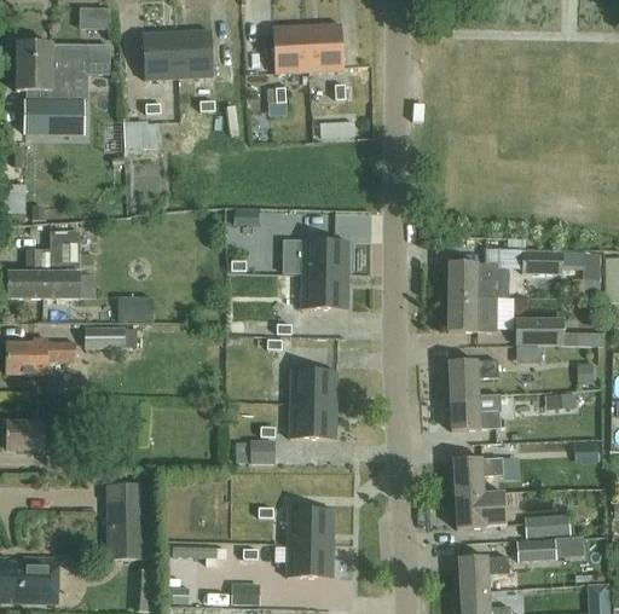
[(341,23),(307,24),(310,70),(343,69),(341,23)]
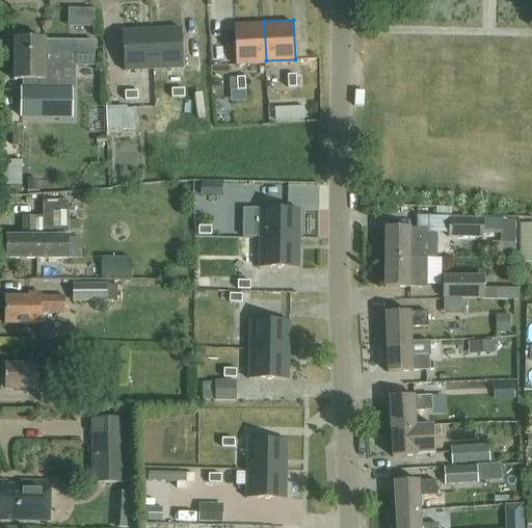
[(264,21),(234,23),(236,62),(248,61),(258,61),(266,60),(264,21)]
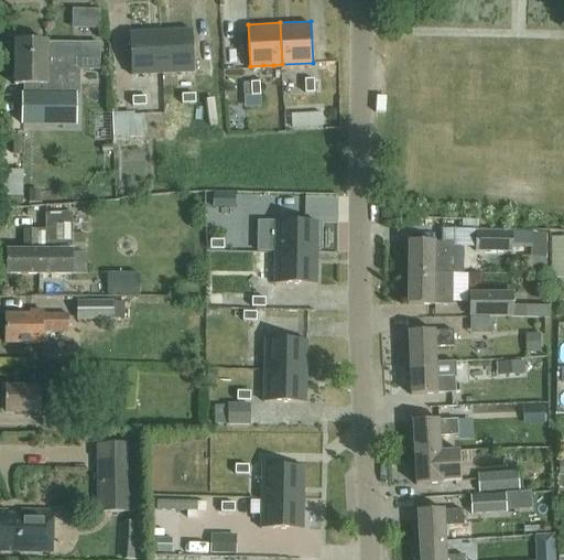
[(192,27),(161,28),(163,71),(194,68),(192,27)]
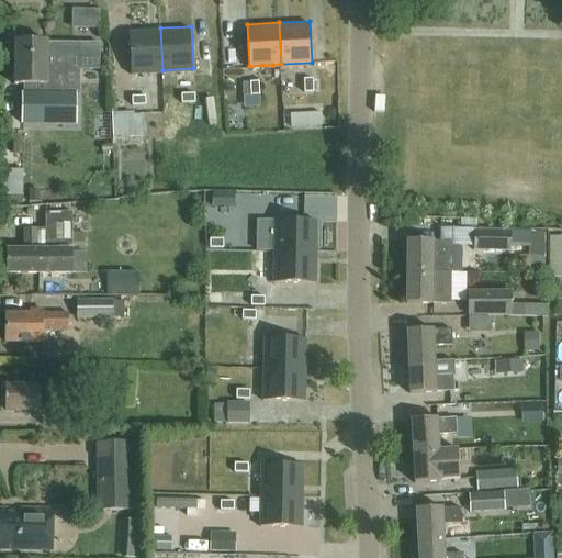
[(160,28),(128,30),(131,71),(163,70),(160,28)]
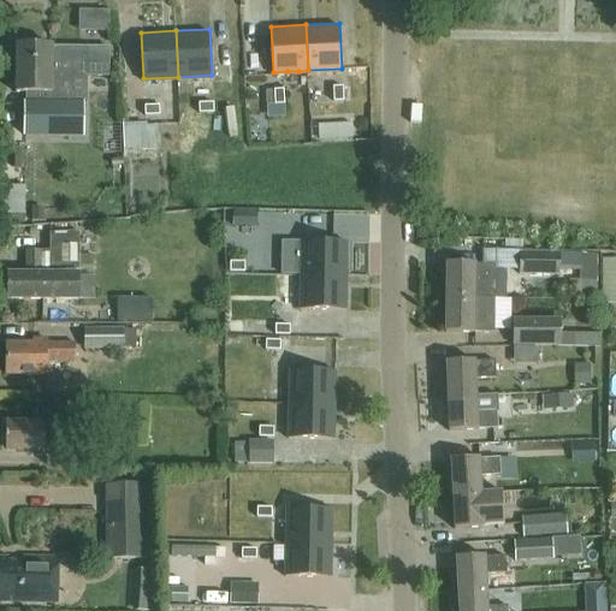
[(52,43),(52,41),(15,41),(15,89),(25,89),(25,99),(25,100),(24,132),(82,134),(83,100),(86,100),(86,67),(87,67),(87,43),(52,43)]
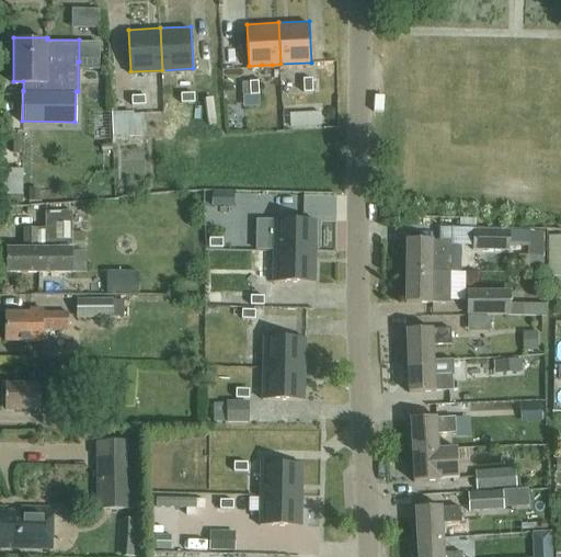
[(312,76),(304,76),(304,89),(312,89),(312,76)]
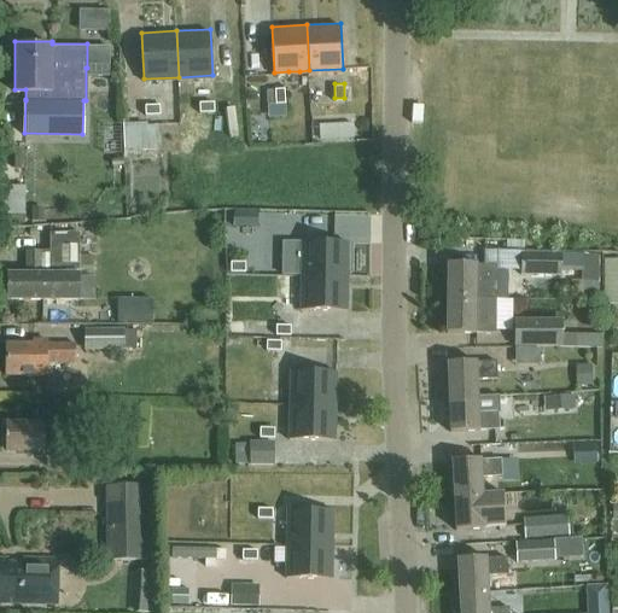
[(284,85),(273,85),(274,99),(284,99),(284,85)]
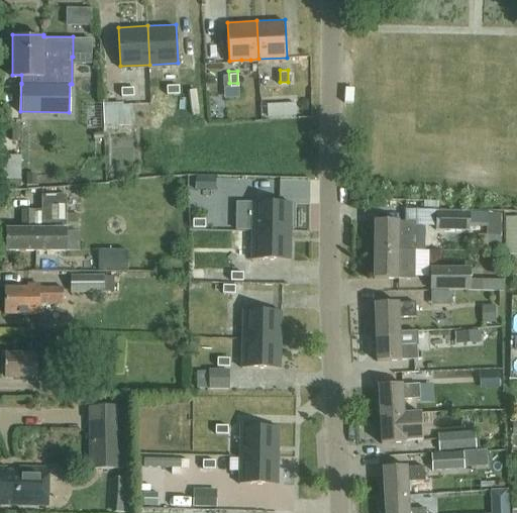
[(180,83),(167,84),(167,92),(180,91),(180,83)]
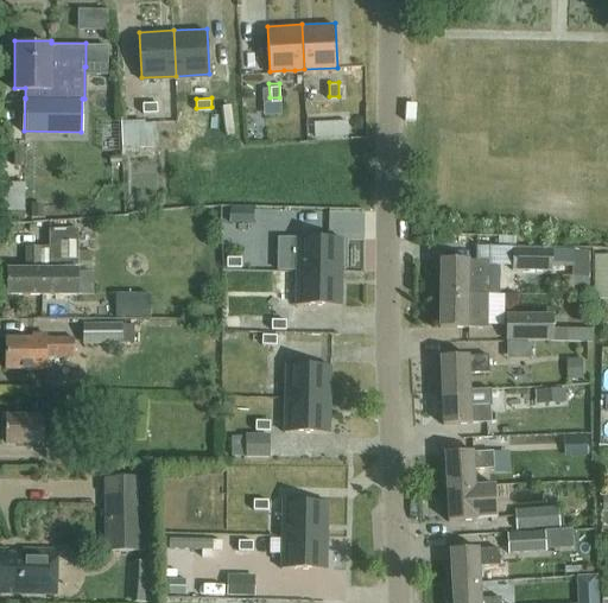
[(158,100),(143,101),(143,110),(158,110),(158,100)]
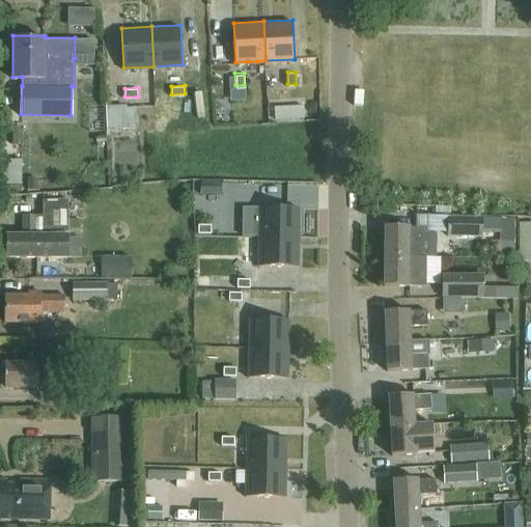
[(304,103),(290,104),(291,117),(305,116),(304,103)]
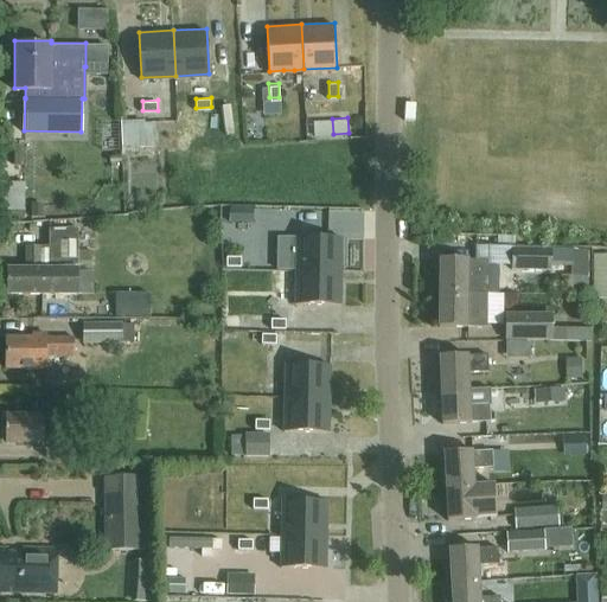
[(157,143),(155,121),(122,122),(123,152),(139,151),(138,143),(157,143)]
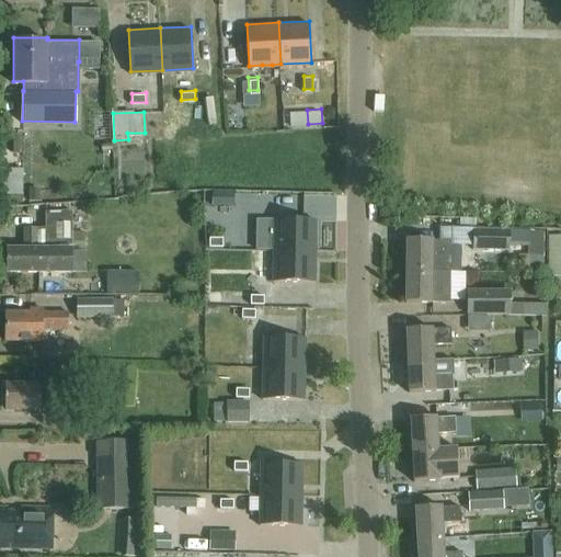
[(236,189),(213,189),(213,202),(236,202),(236,189)]
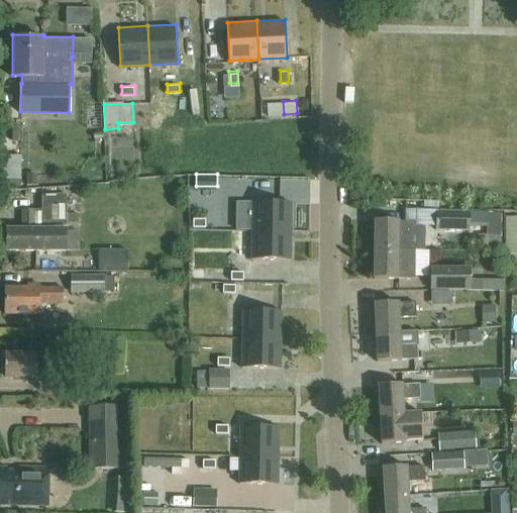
[(66,211),(66,192),(42,192),(42,207),(22,207),(22,226),(5,226),(6,247),(35,246),(54,246),(81,246),(81,228),(76,228),(76,211),(66,211)]
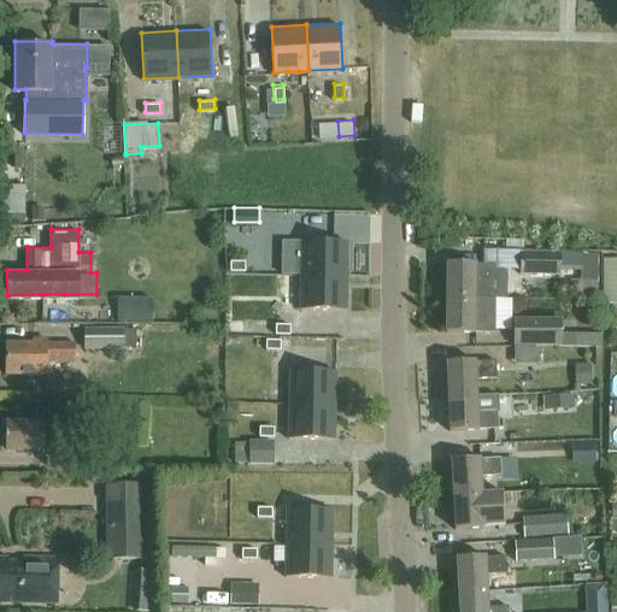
[(347,239),(301,239),(301,272),(347,274),(347,239)]
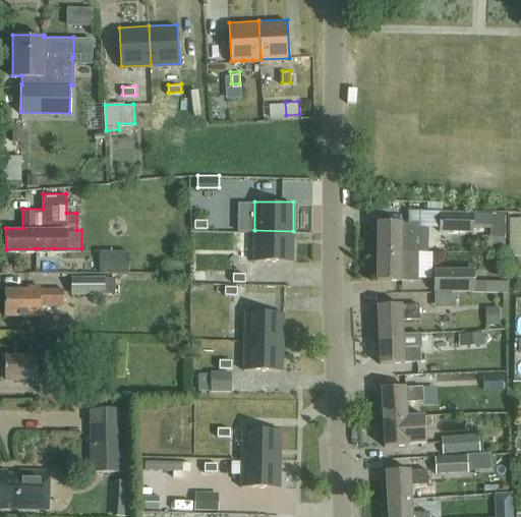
[(505,210),(440,209),(440,229),(474,229),(474,224),(491,225),(491,232),(482,232),(482,246),(504,246),(505,210)]
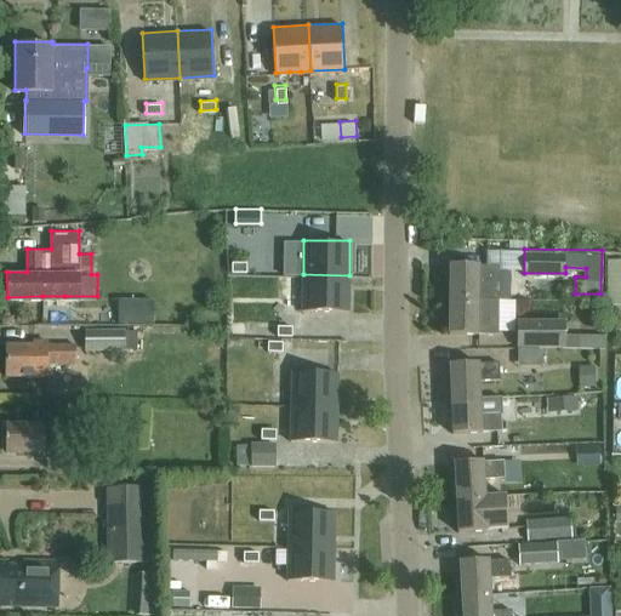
[(620,255),(608,255),(608,300),(620,300),(620,255)]
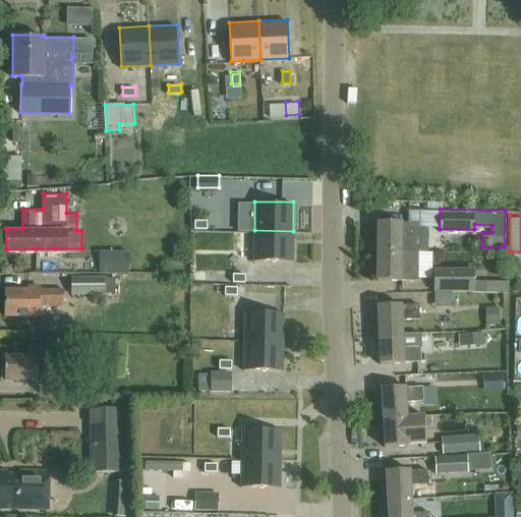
[(194,219),(194,227),(207,227),(208,219),(194,219)]
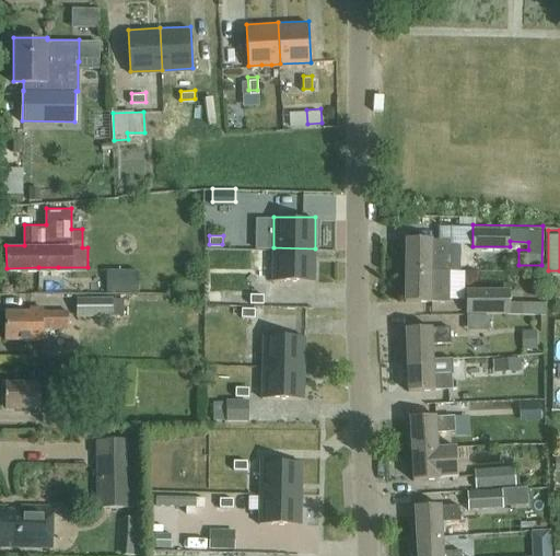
[(406,236),(406,267),(447,268),(447,253),(450,253),(451,238),(432,238),(432,236),(406,236)]
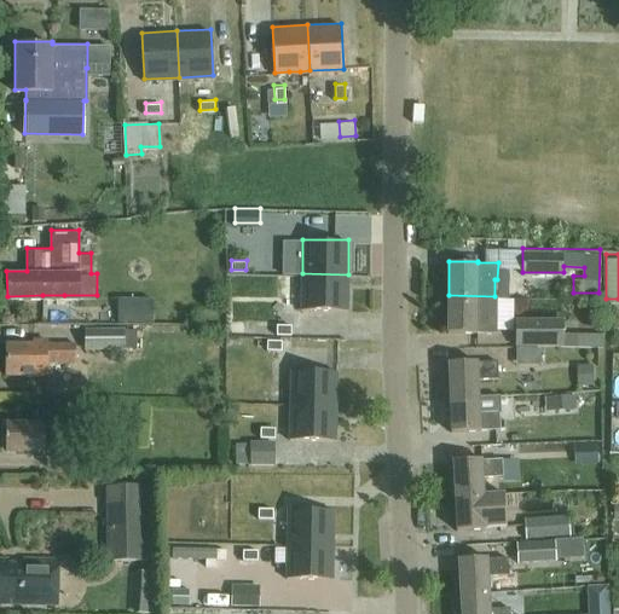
[(348,274),(302,273),(301,308),(347,308),(348,274)]
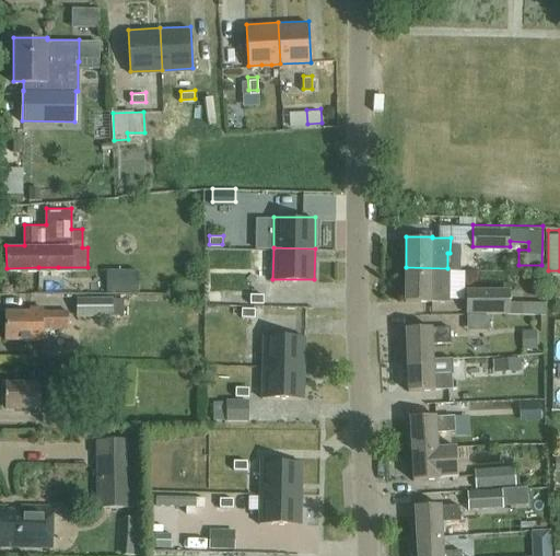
[(135,290),(135,267),(114,267),(114,291),(135,290)]
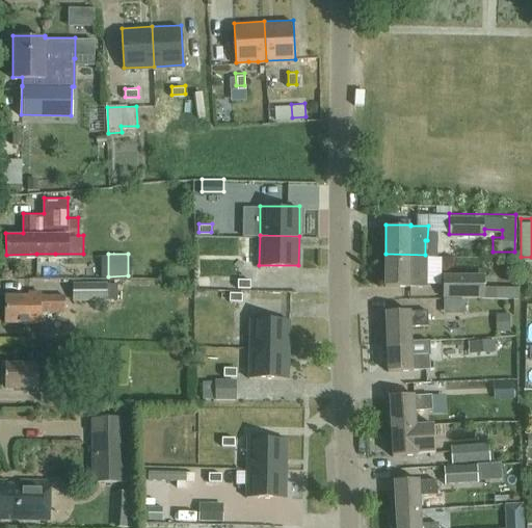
[(386,254),(384,285),(409,285),(409,284),(427,284),(427,269),(424,269),(425,255),(386,254)]
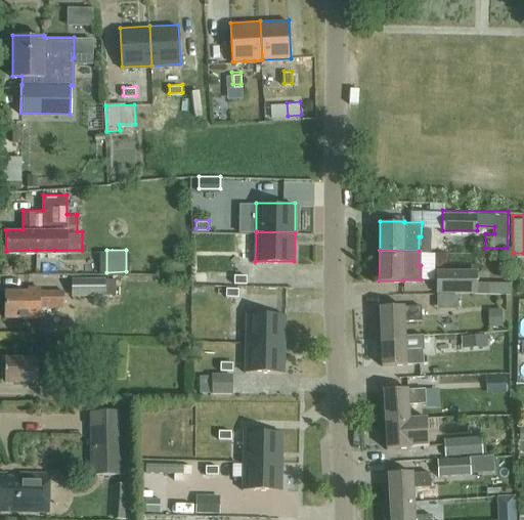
[(477,290),(477,267),(437,267),(437,290),(477,290)]
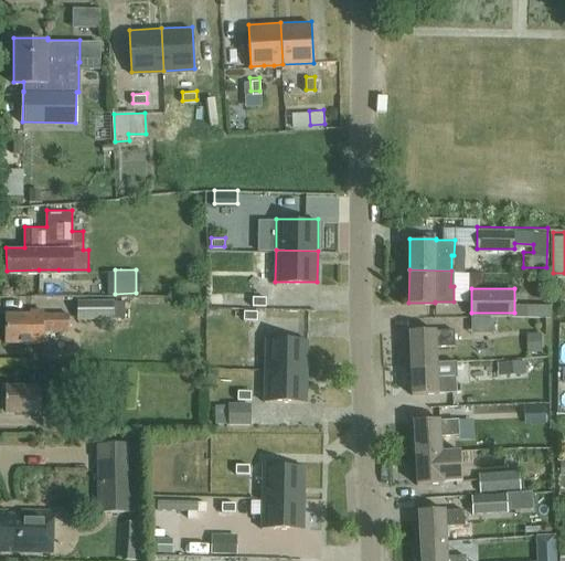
[(253,295),(253,304),(266,304),(266,295),(253,295)]
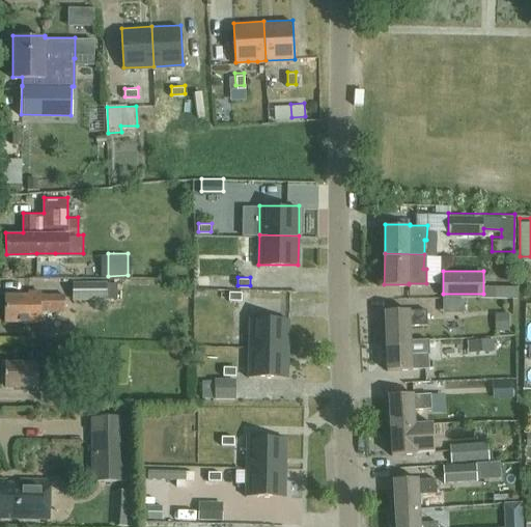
[(109,297),(108,279),(74,279),(74,298),(109,297)]
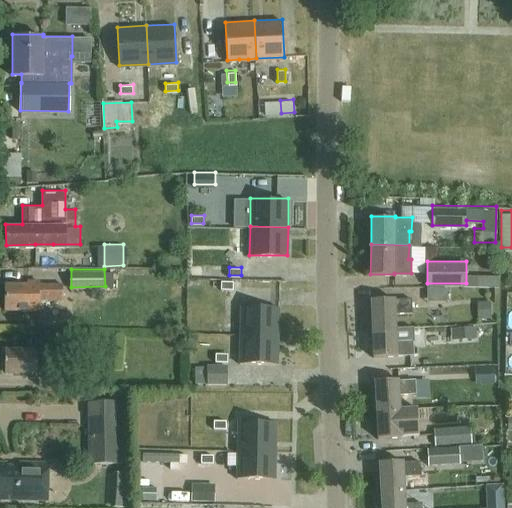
[(38,279),(27,279),(27,282),(5,282),(5,309),(38,309),(38,299),(62,298),(62,282),(38,282),(38,279)]
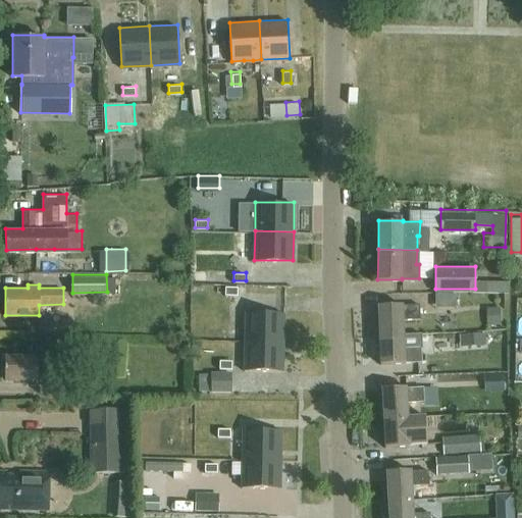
[(225,286),(225,294),(238,294),(238,286),(225,286)]
